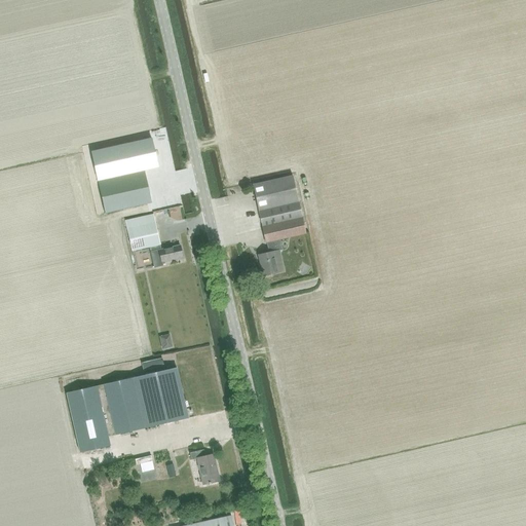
[(152,202),(145,173),(143,165),(97,176),(99,184),(106,214),(152,202)]
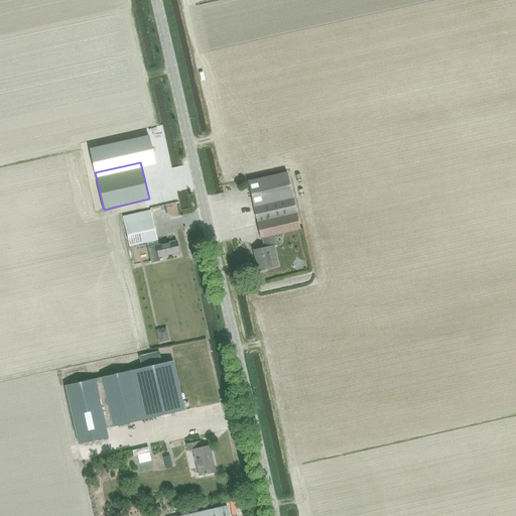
[(248,181),(256,216),(295,208),(287,172),(248,181)]
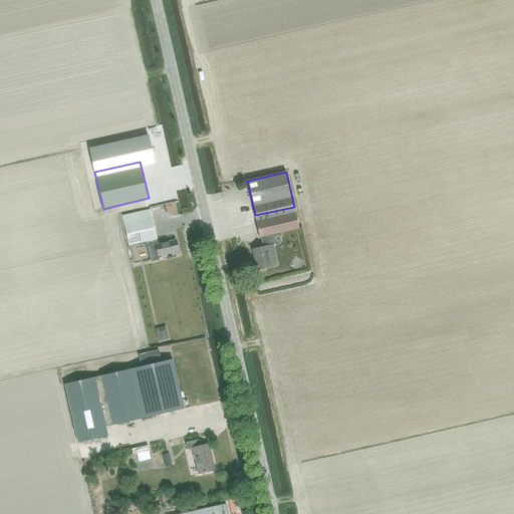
[(299,230),(294,207),(255,215),(262,248),(252,250),(257,270),(271,267),(267,248),(276,245),(274,236),(299,230)]
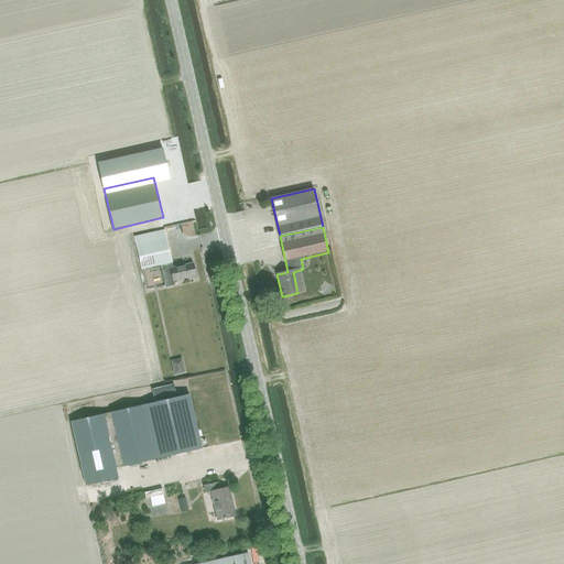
[(174,283),(196,278),(194,264),(171,270),(170,263),(173,263),(165,230),(134,237),(142,270),(162,266),(165,281),(166,286),(174,284),(173,283),(174,283)]
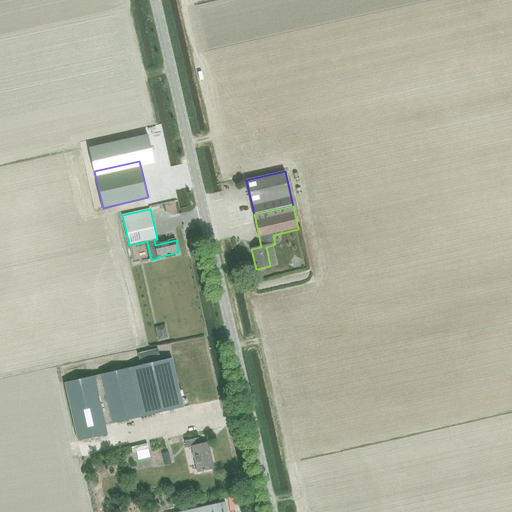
[(172,358),(64,383),(77,441),(107,434),(105,425),(183,407),(172,358)]
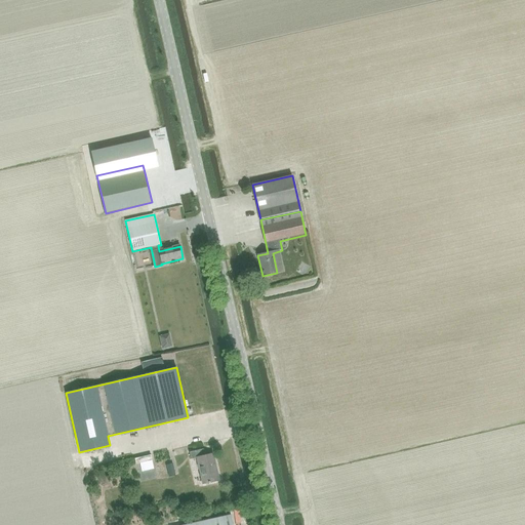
[(203,484),(219,480),(213,454),(205,456),(204,449),(190,452),(192,460),(198,458),(203,484)]
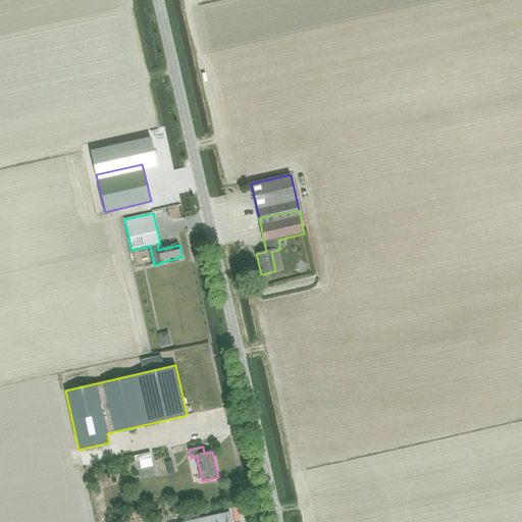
[(134,456),(136,461),(151,458),(150,452),(134,456)]
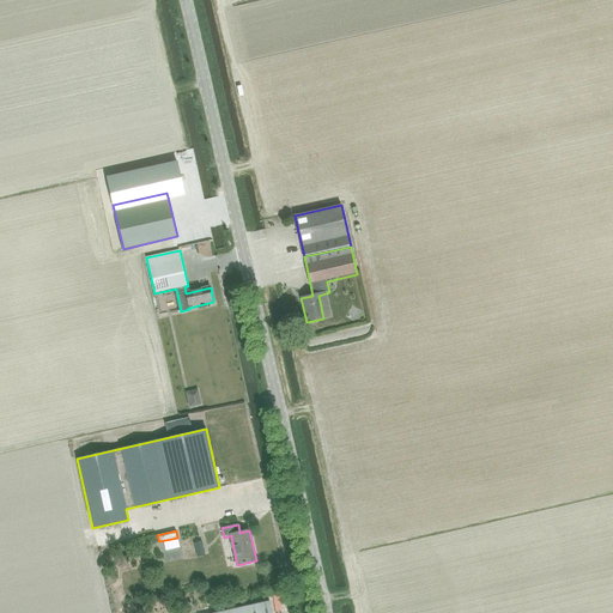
[(202,540),(194,541),(198,557),(205,554),(202,540)]
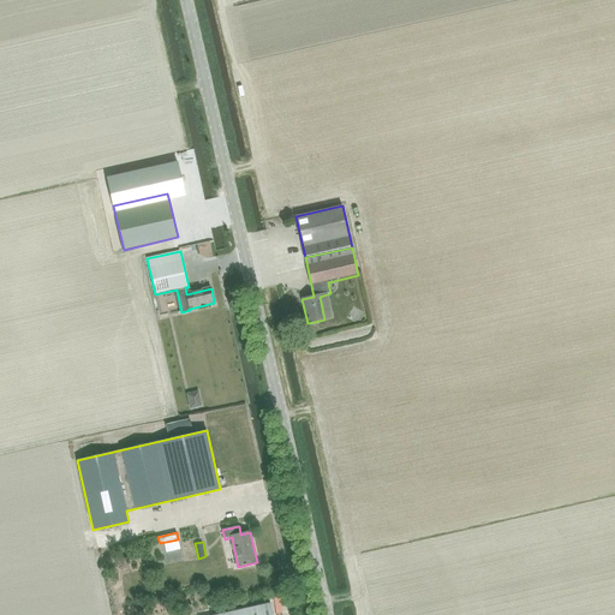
[(210,614),(273,614),(270,601),(210,614)]
